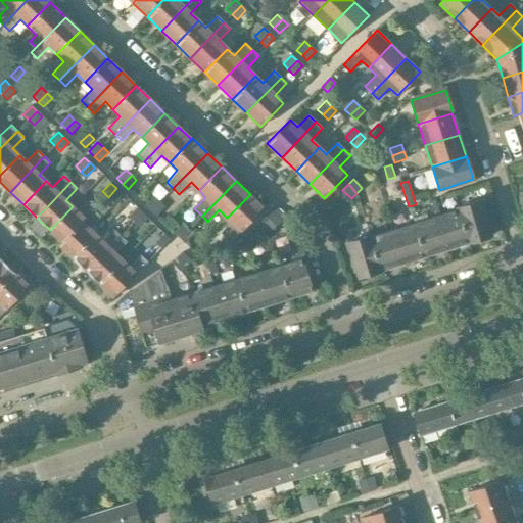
[(116,188),(108,197),(112,201),(122,193),(116,188)]
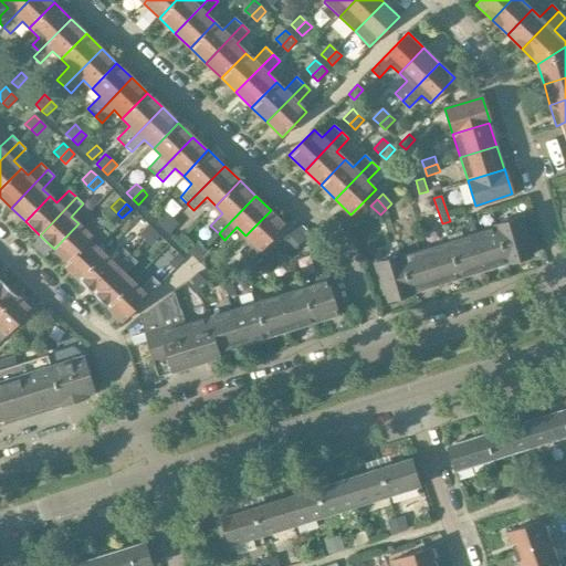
[(285,224),(271,210),(245,236),(253,243),(241,255),(249,263),(285,224)]
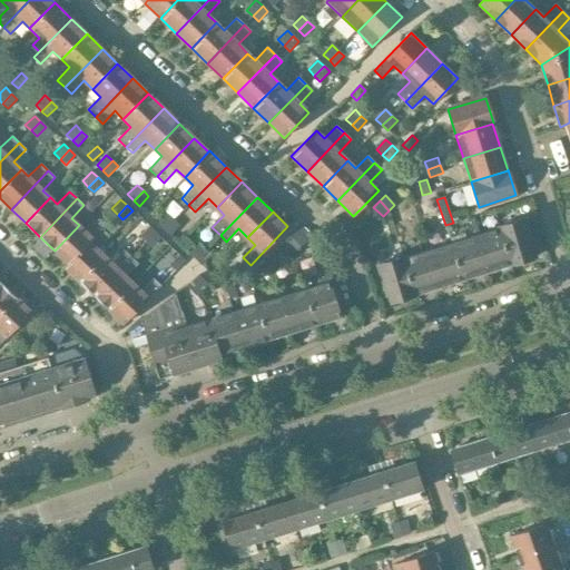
[(158,224),(165,229),(174,220),(168,215),(158,224)]
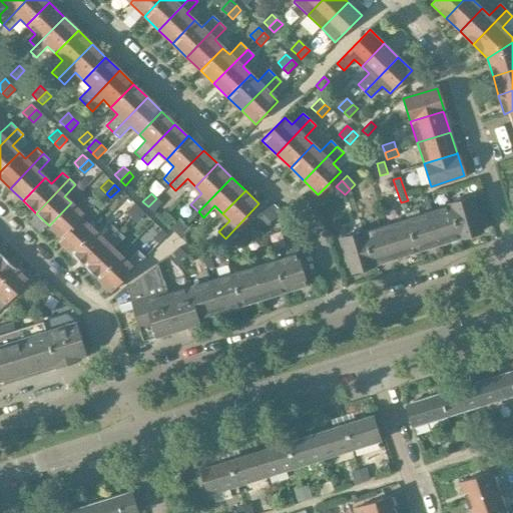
[(479,196),(472,198),(475,209),(483,207),(479,196)]
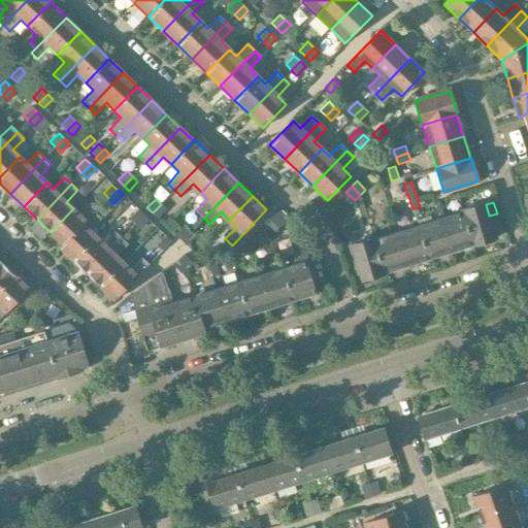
[(73,208),(51,232),(63,244),(63,245),(95,212),(98,209),(91,203),(79,215),(73,208)]
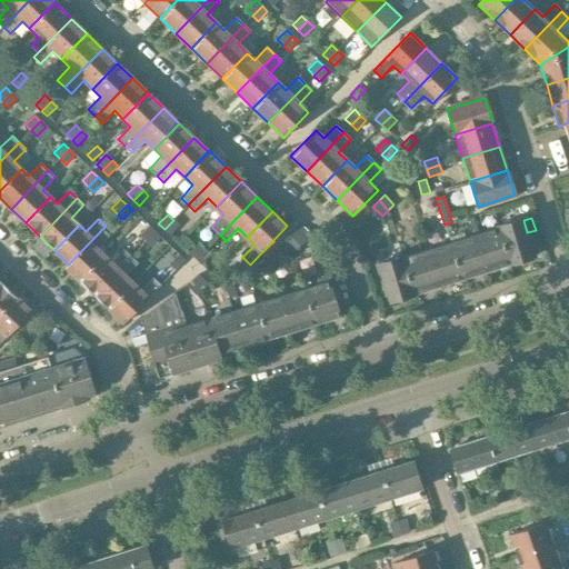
[(522,219),(498,227),(498,228),(509,263),(509,265),(535,257),(527,232),(523,220),(522,219)]
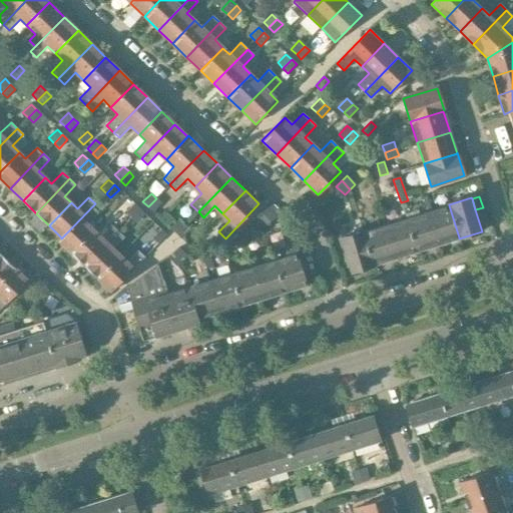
[(156,198),(148,206),(153,212),(161,203),(156,198)]
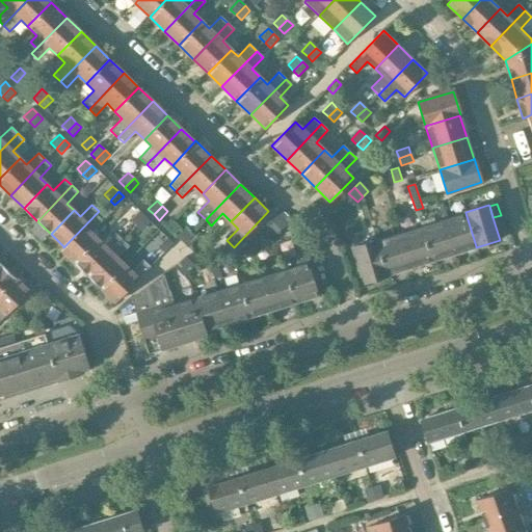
[(278,211),(269,220),(281,231),(290,221),(278,211)]
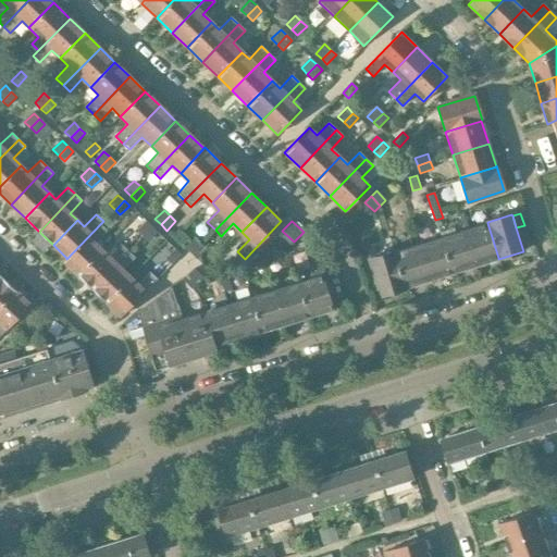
[(137,231),(143,237),(152,227),(146,222),(137,231)]
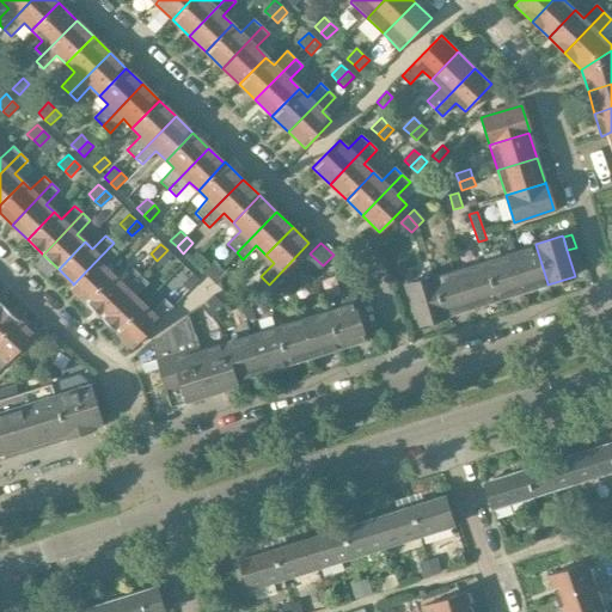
[(536,245),(510,252),(524,291),(548,283),(536,245)]
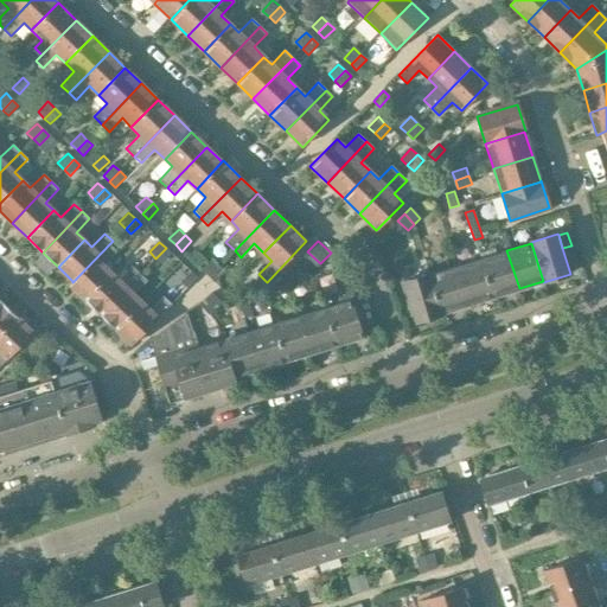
[(72,282),(72,281),(69,285),(84,300),(112,273),(103,264),(116,251),(109,244),(72,282)]
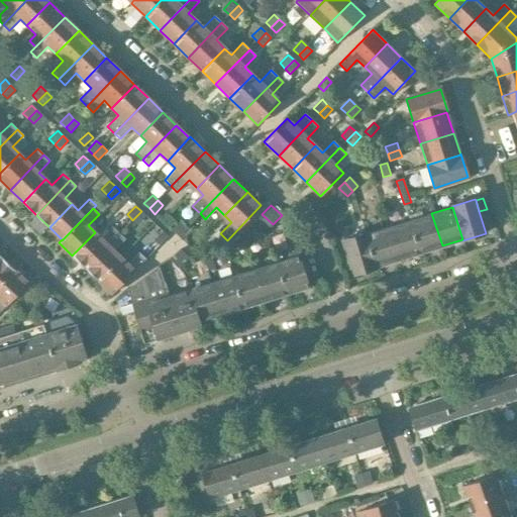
[(141,211),(132,220),(137,225),(146,216),(141,211)]
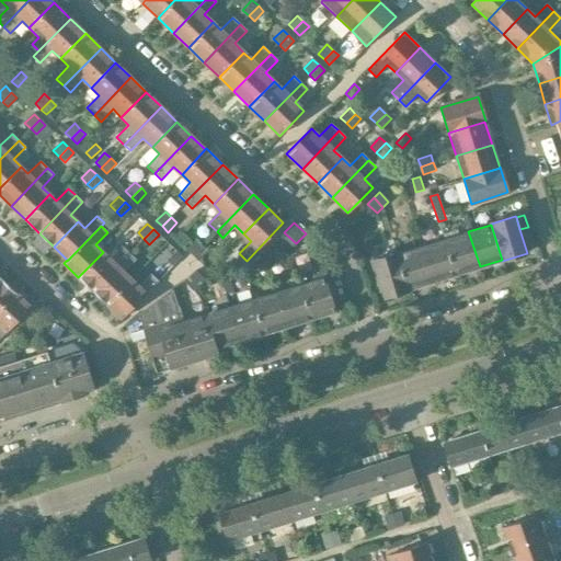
[(468,231),(444,239),(455,275),(480,266),(468,231)]
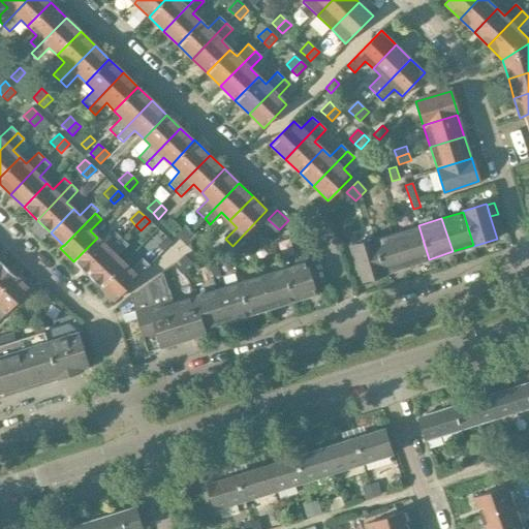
[(418,225),(398,232),(408,266),(429,259),(418,225)]
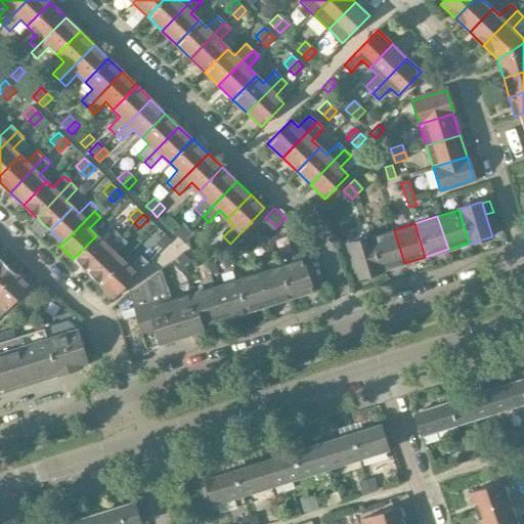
[(174,233),(180,239),(188,230),(183,225),(174,233)]
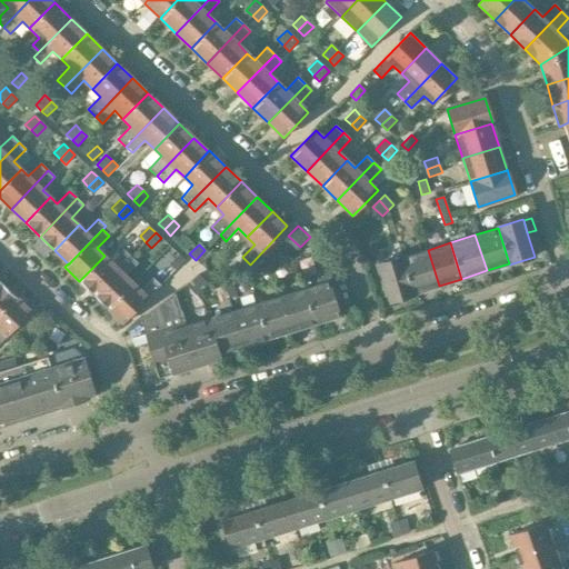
[(276,249),(267,258),(272,263),(282,255),(276,249)]
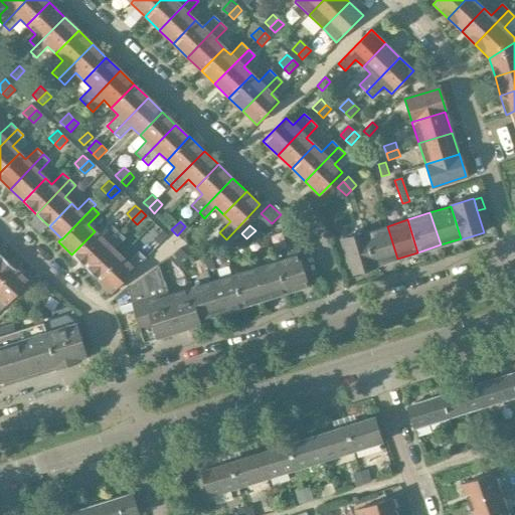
[(95,231),(71,254),(84,268),(119,232),(112,226),(101,237),(95,231)]
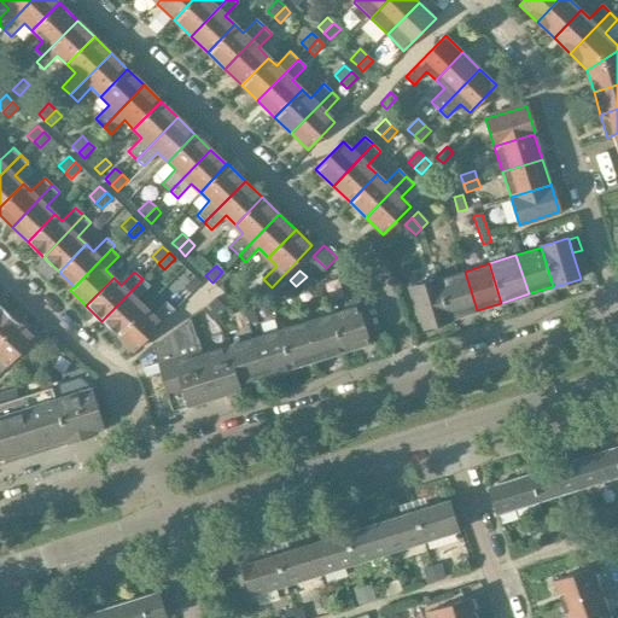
[(222,272),(213,283),(217,287),(228,277),(222,272)]
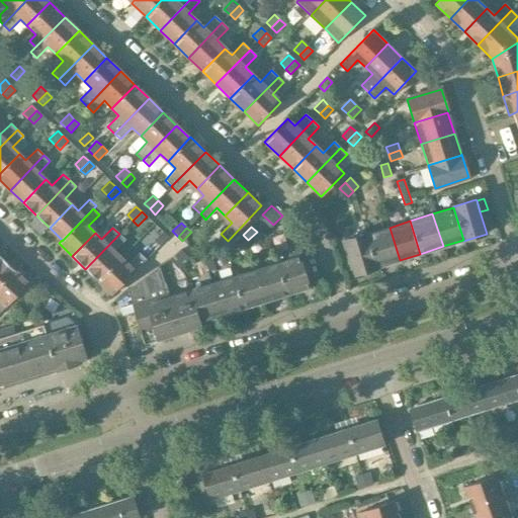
[(390,228),(366,235),(377,267),(400,260),(390,228)]
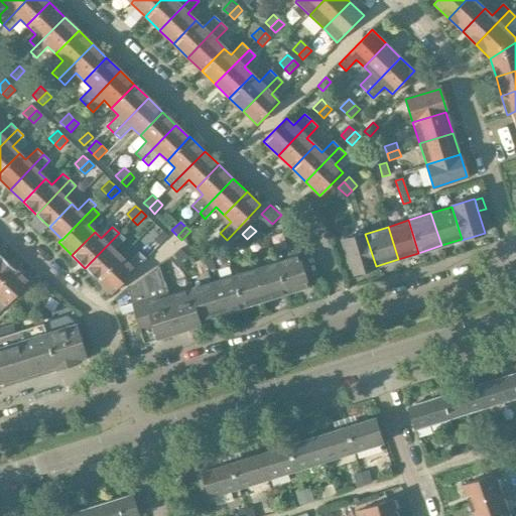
[(162,231),(153,240),(159,245),(167,237),(162,231)]
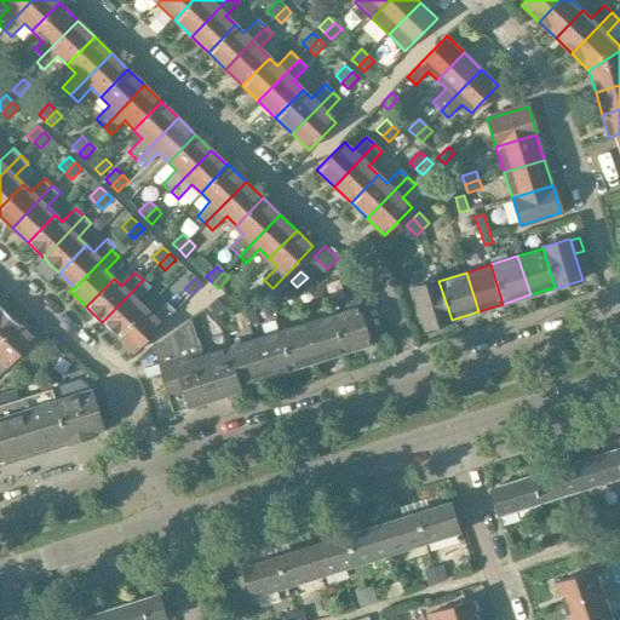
[(143,280),(102,322),(119,338),(145,309),(137,302),(150,287),(143,280)]
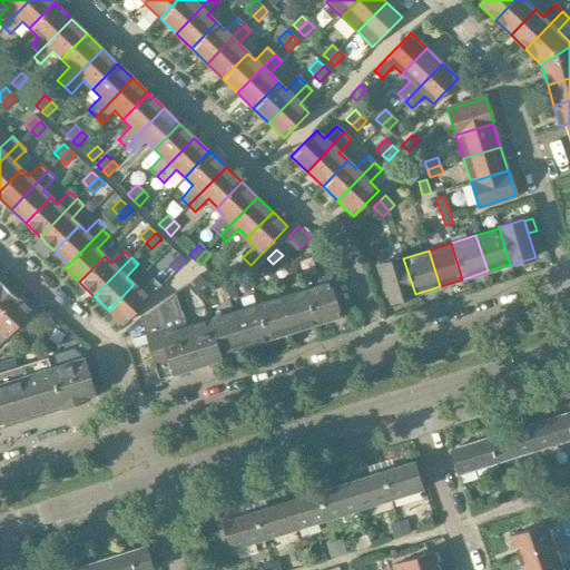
[(415,295),(415,294),(403,258),(403,257),(377,265),(390,303),(415,295)]
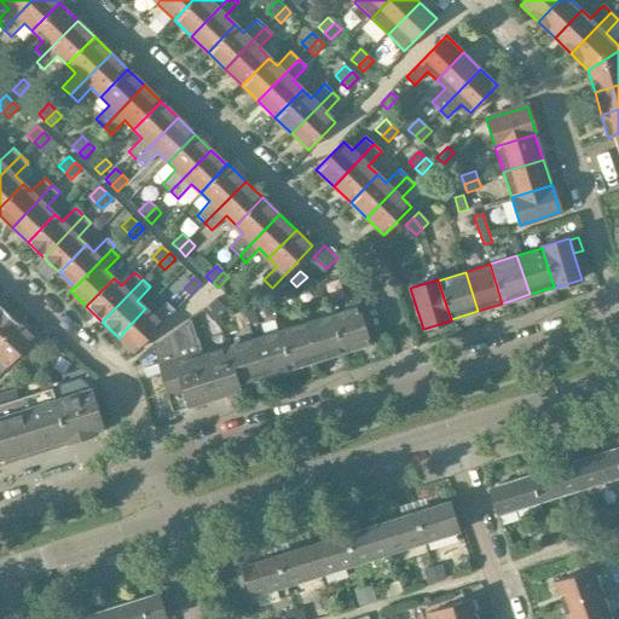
[(290,281),(279,291),(287,298),(296,287),(290,281)]
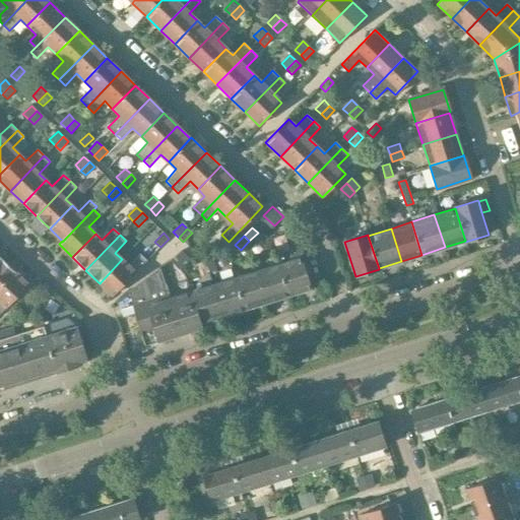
[(181,251),(176,257),(184,265),(190,260),(181,251)]
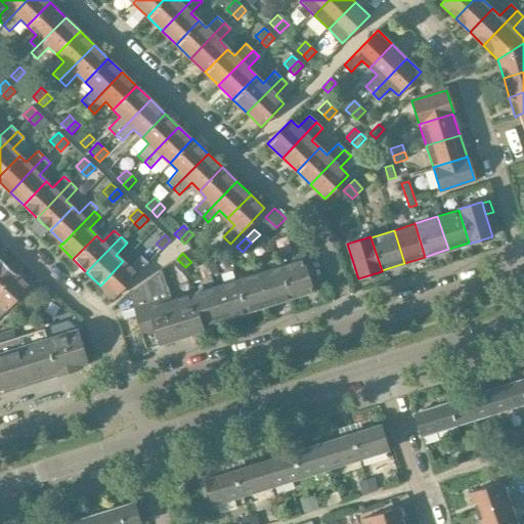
[(123,261),(100,286),(114,298),(147,263),(140,256),(129,267),(123,261)]
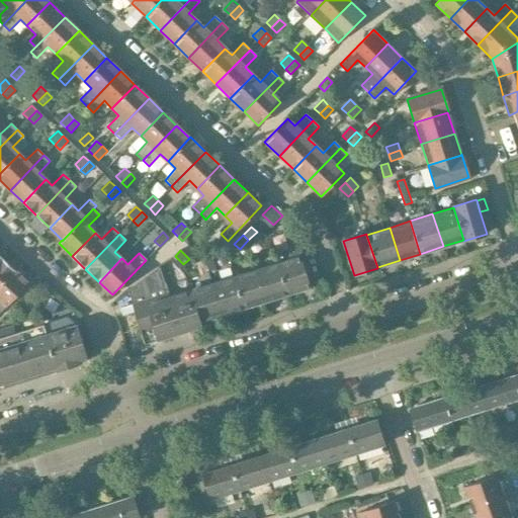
[(289,259),(277,262),(287,295),(310,288),(298,253),(288,256),(289,259)]
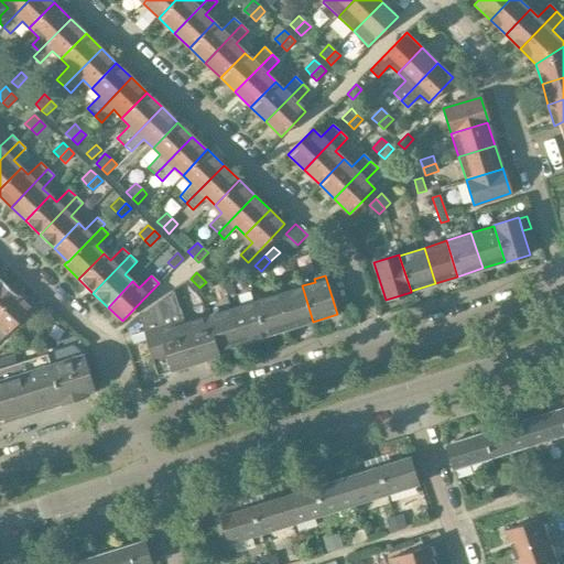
[(199,288),(191,279),(185,283),(195,293),(199,288)]
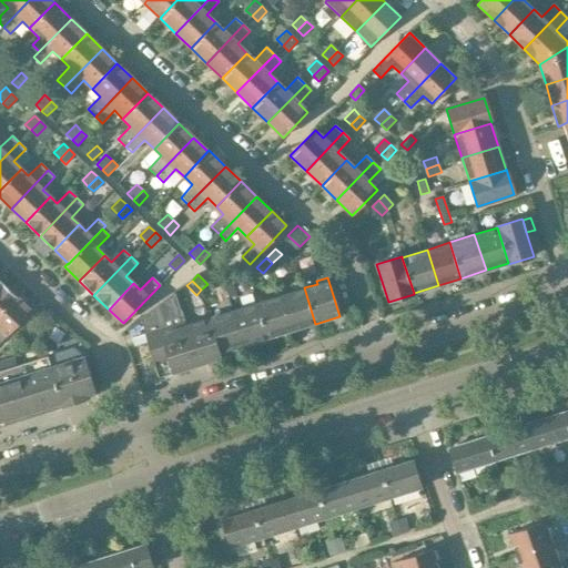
[(0,313),(17,296),(2,283),(0,284),(0,313)]
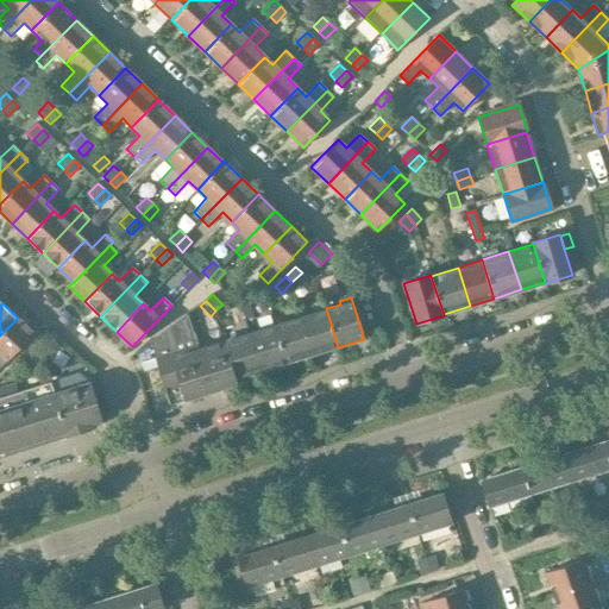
[(249,303),(240,306),(245,320),(253,316),(249,303)]
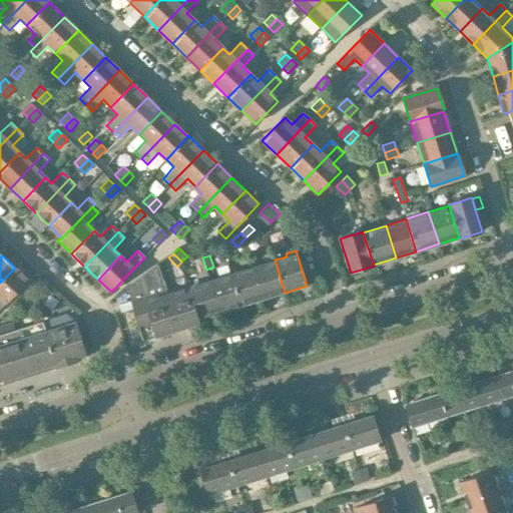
[(275,260),(254,267),(266,299),(285,293),(275,260)]
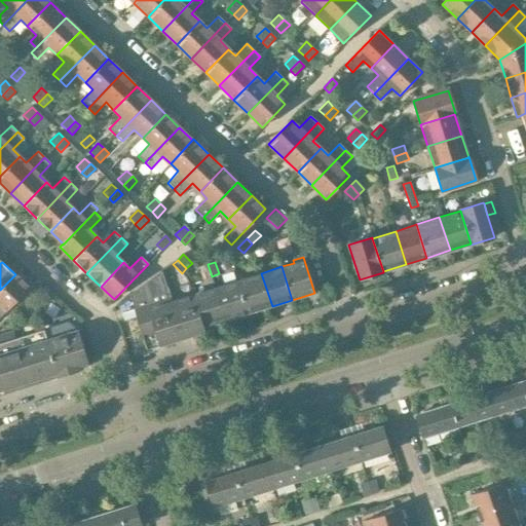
[(175,341),(183,339),(171,301),(161,271),(129,295),(135,309),(134,309),(147,350),(162,345),(166,347),(173,345),(175,341)]
